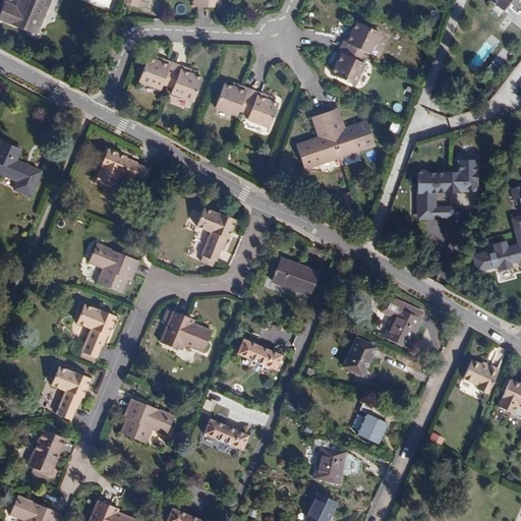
[(0,19),(37,36),(51,0),(17,0),(15,7),(5,2),(0,13),(0,19)]
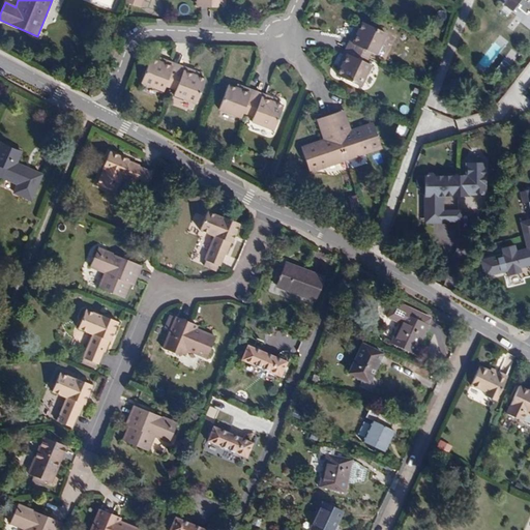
[(83,0),(84,0),(114,10),(117,0),(83,0)]
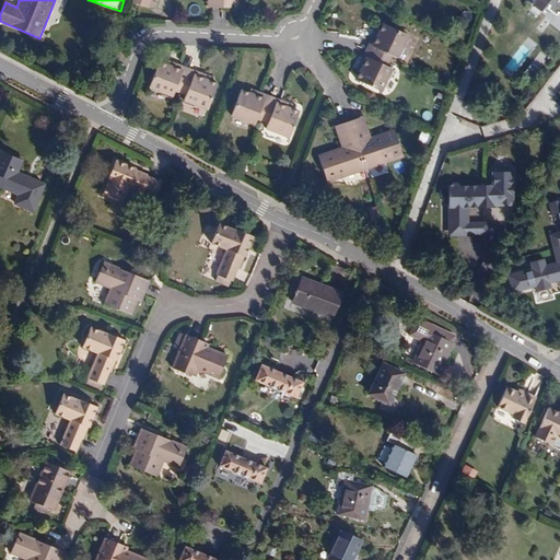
[(544,9),(533,0),(531,3),(541,12),(544,9)]
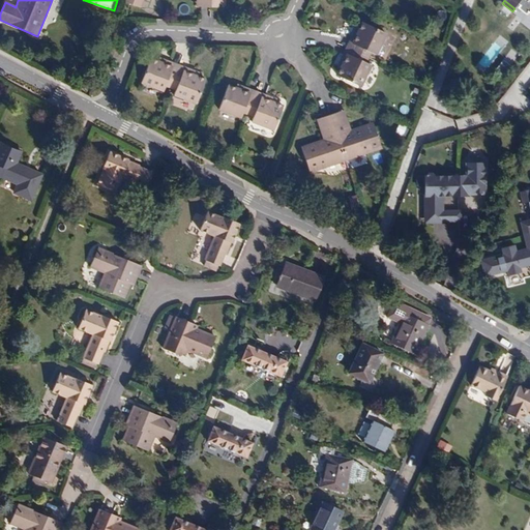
[(529,0),(504,0),(514,8),(518,3),(520,5),(518,7),(527,13),(528,11),(529,12),(529,0)]
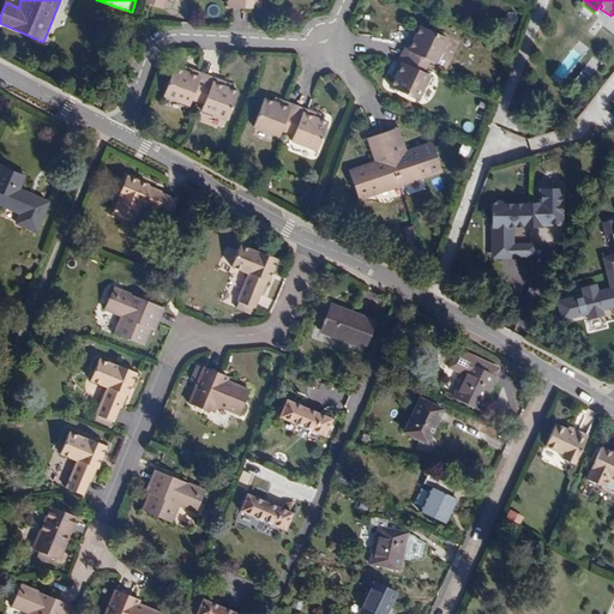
[(435,64),(447,38),(419,25),(415,34),(413,37),(409,36),(401,54),(427,66),(429,61),(435,64)]
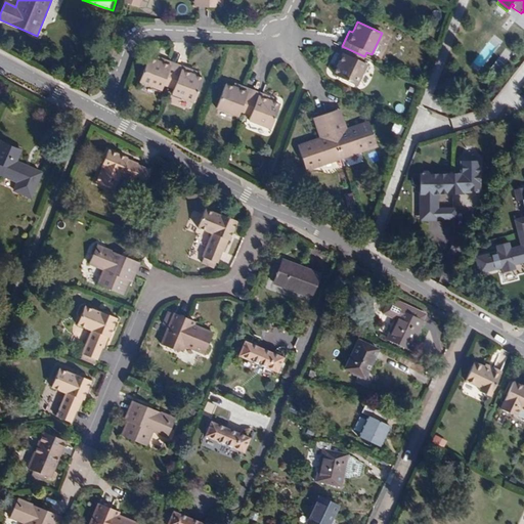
[(357,86),(367,64),(361,62),(364,56),(342,46),(334,61),(338,63),(336,67),(332,74),(357,86)]
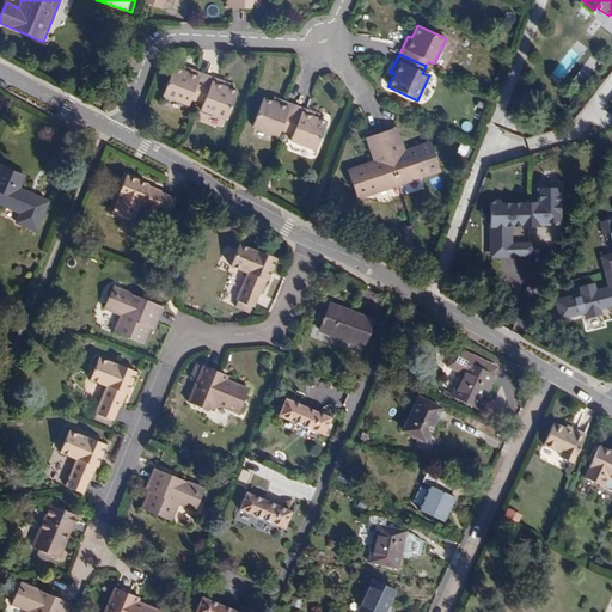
[(197,102),(207,74),(189,67),(187,72),(182,69),(175,67),(163,96),(188,105),(191,99),(197,102)]
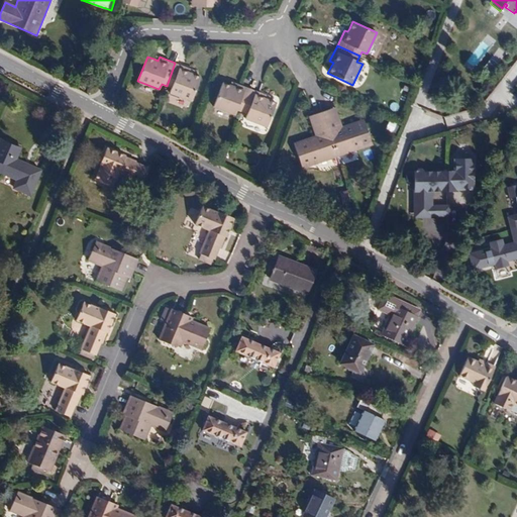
[(492,73),(499,63),(492,59),(486,69),(492,73)]
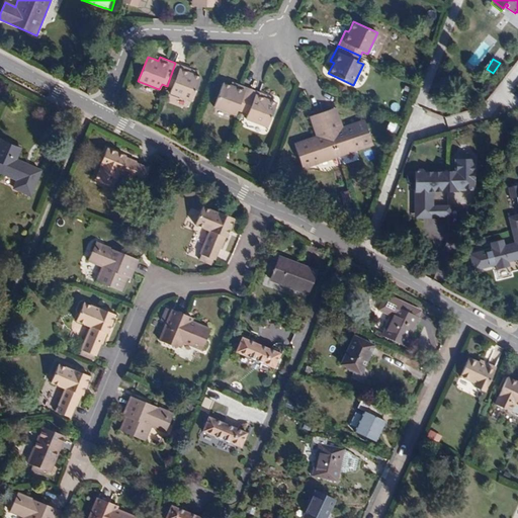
[(191,102),(200,77),(193,74),(190,73),(191,69),(175,63),(167,86),(171,88),(170,93),(191,102)]
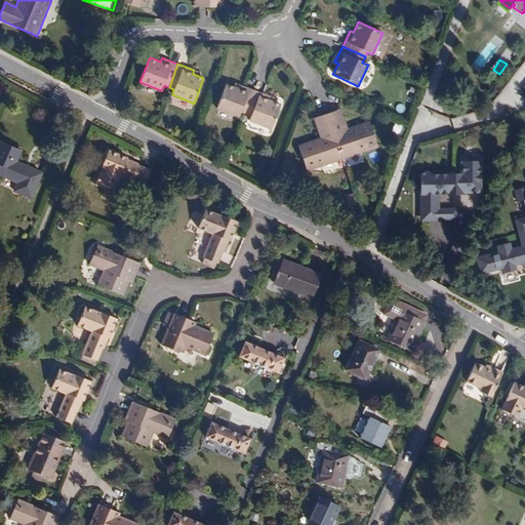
[(245,114),(254,90),(239,84),(238,87),(234,86),(226,83),(216,109),(239,117),(241,112),(245,114)]
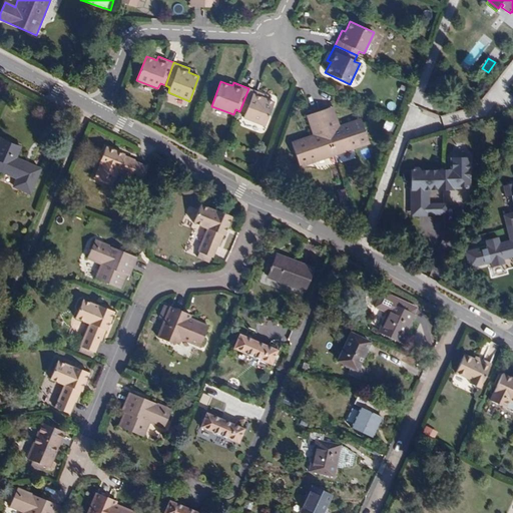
[(149,85),(141,89),(144,96),(152,92),(149,85)]
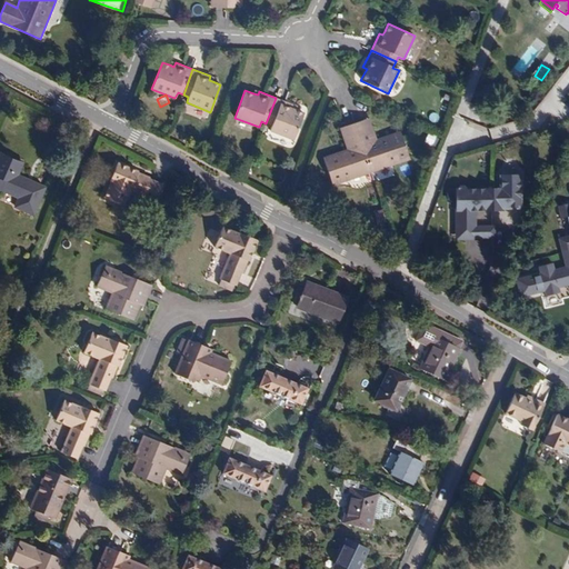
[(293,140),(305,112),(297,110),(291,108),(293,105),(276,98),(266,123),(272,126),(270,131),(293,140)]
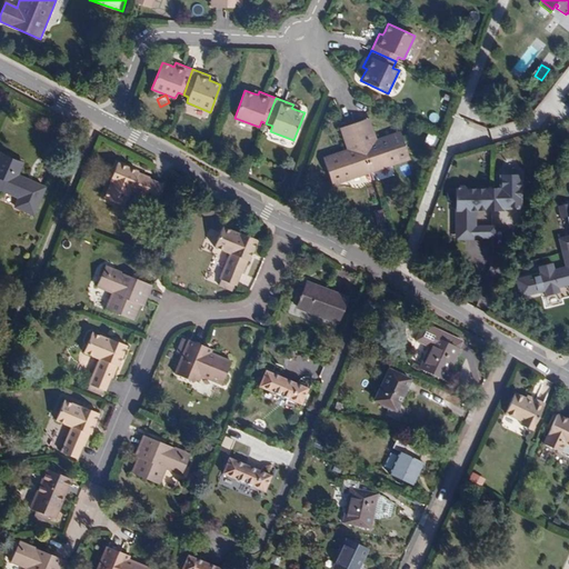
[(377,139),(370,118),(366,120),(372,141),(377,139)]
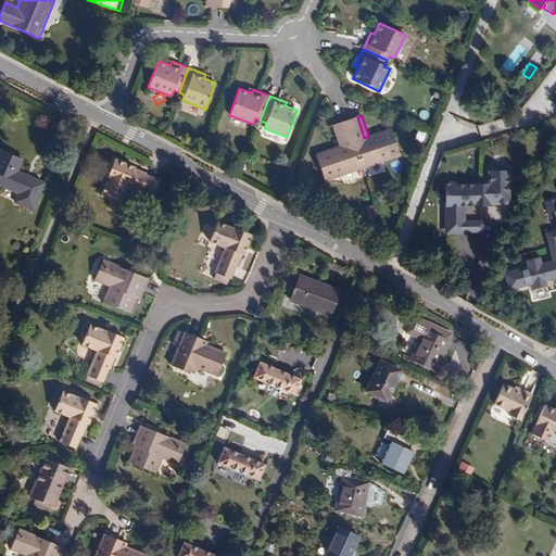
[(400,156),(391,128),(368,136),(364,138),(357,117),(345,121),(363,168),(400,156)]
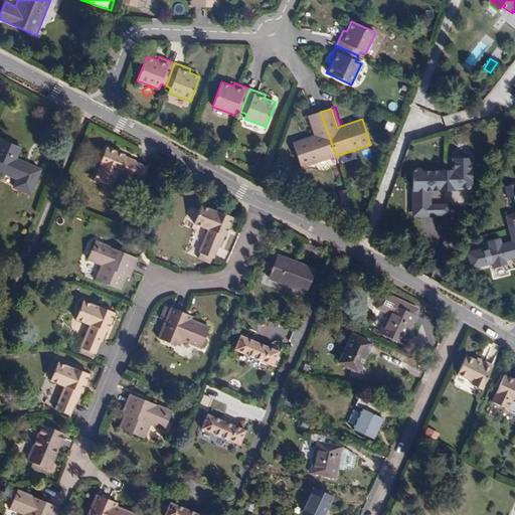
[(336,156),(320,112),(311,115),(317,134),(314,136),(293,143),(301,168),(336,156)]
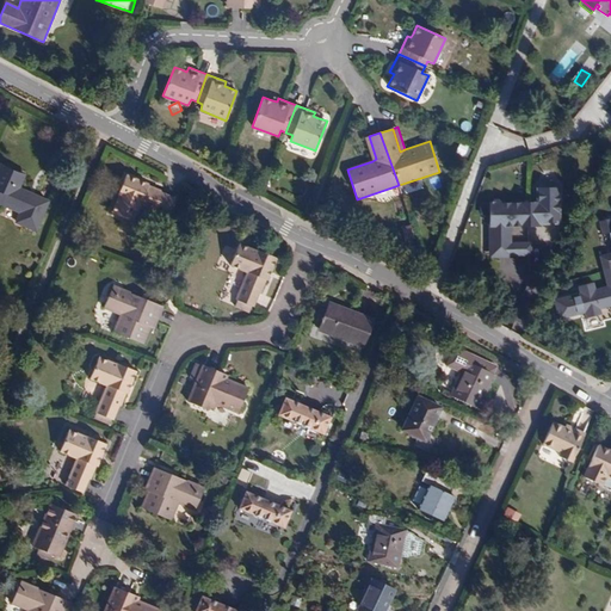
[(376,159),(369,136),(364,137),(372,161),(376,159)]
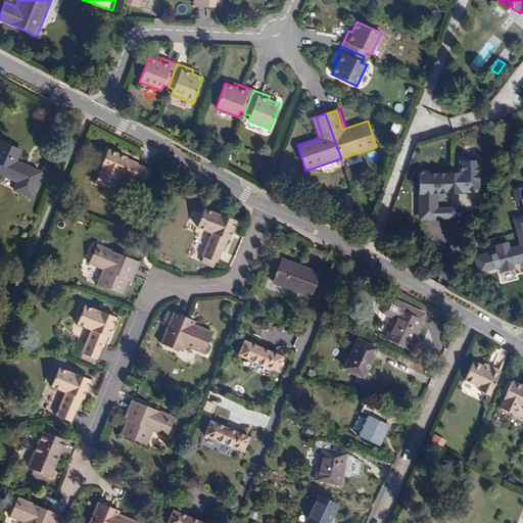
[(42,173),(16,161),(20,150),(1,141),(0,143),(0,175),(17,183),(13,190),(30,198),(42,173)]
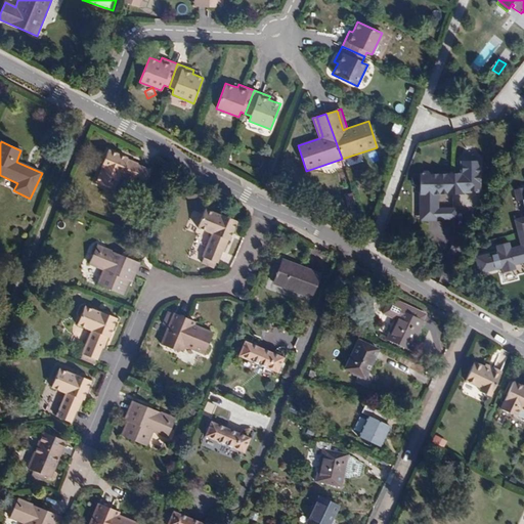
[(149,171),(136,165),(137,164),(108,150),(100,168),(101,169),(96,182),(114,190),(121,175),(143,184),(149,171)]
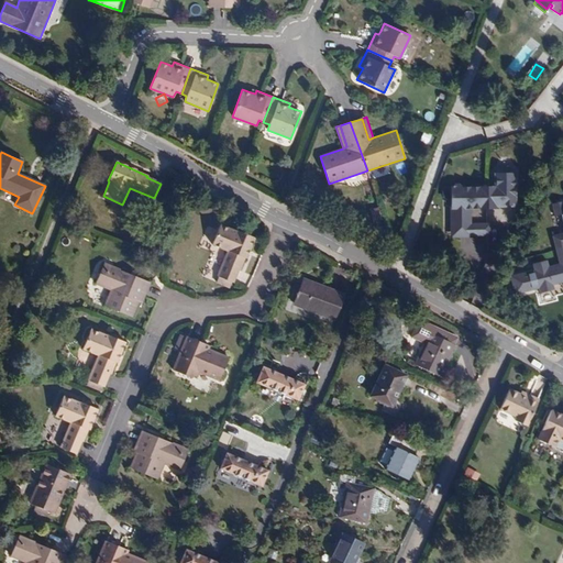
[(467,185),(462,219),(479,222),(479,221),(482,208),(500,210),(501,208),(527,211),(531,180),(530,180),(530,178),(528,175),(519,174),(516,176),(515,178),(514,178),(511,191),(477,186),(476,184),(472,183),(470,185),(467,185)]
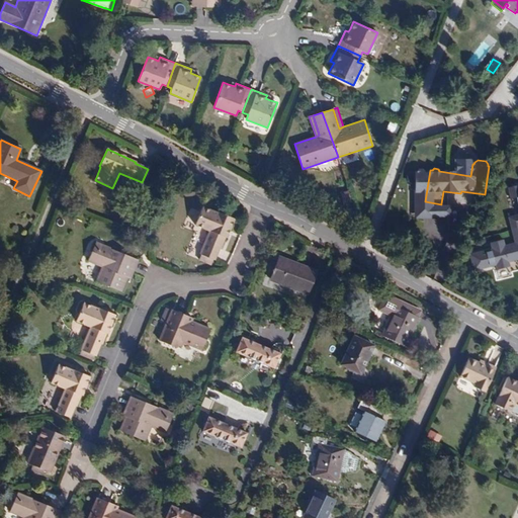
[(517,180),(513,181),(514,192),(517,191),(517,208),(509,210),(510,219),(517,218),(517,180)]
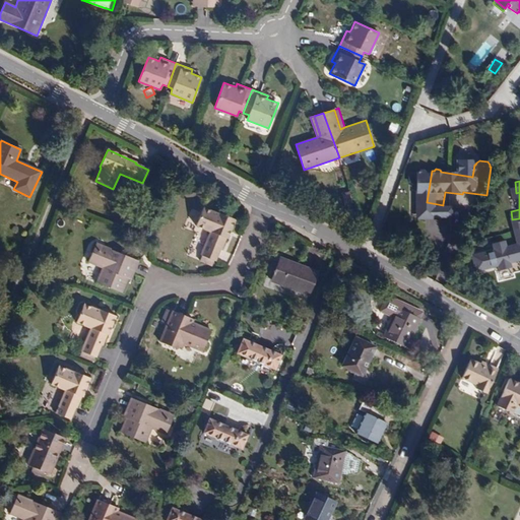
[(443,205),(427,202),(425,214),(441,217),(442,215),(458,218),(459,207),(443,204),(443,205)]
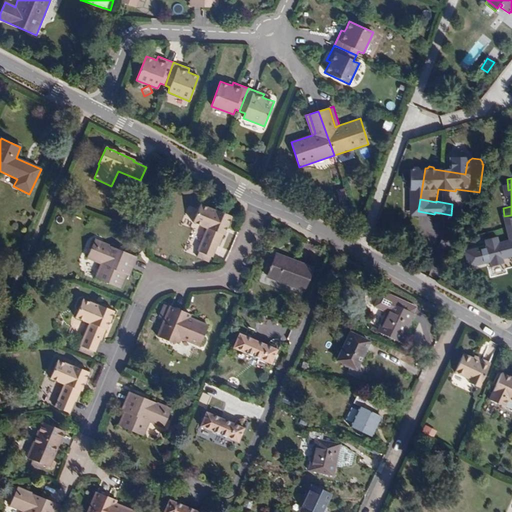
[(223,235),(231,217),(214,210),(213,211),(200,205),(192,223),(207,229),(195,257),(205,262),(208,256),(210,257),(211,257),(216,245),(219,246),(223,235)]
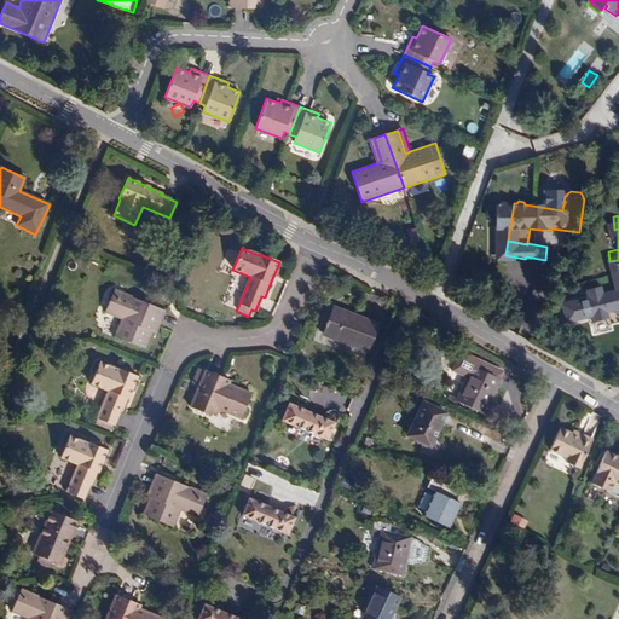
[(618,281),(612,282),(599,284),(599,277),(583,278),(583,285),(566,287),(567,307),(585,306),(585,311),(601,310),(601,304),(618,301),(618,281)]
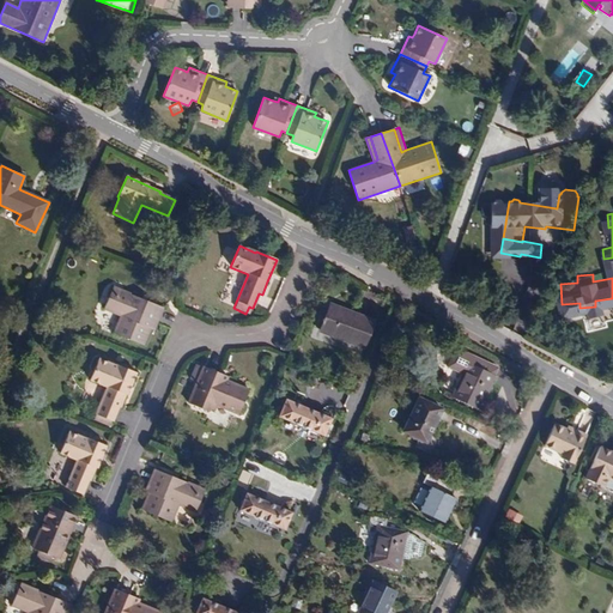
[(123,292),(114,287),(111,293),(122,297),(123,292)]
